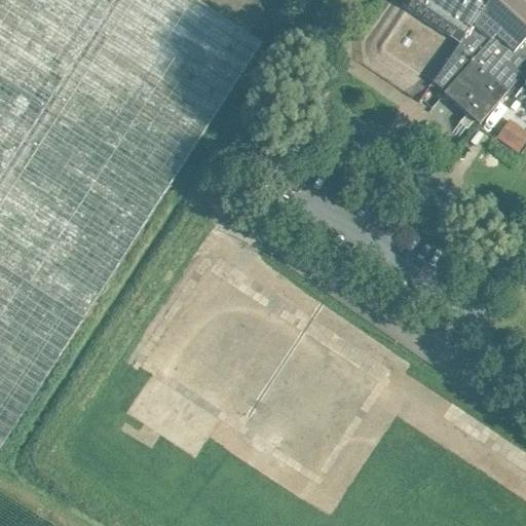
[(193,0),(0,0),(0,267),(83,321),(262,44),(193,0)]
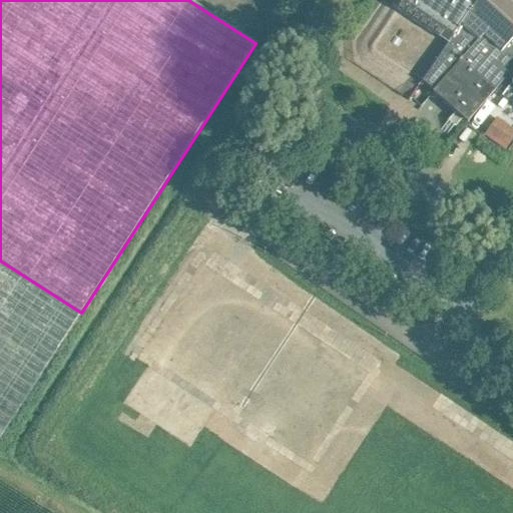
[(396,0),(392,7),(448,44),(474,9),(473,8),(480,0),(396,0)]
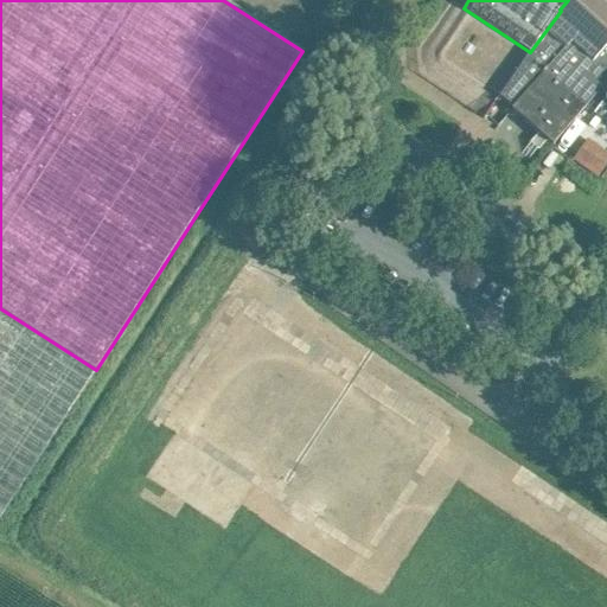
[(606,12),(593,0),(568,0),(560,10),(561,11),(530,52),(500,96),(513,108),(512,109),(553,146),(593,100),(592,100),(600,90),(593,83),(606,66),(606,12)]
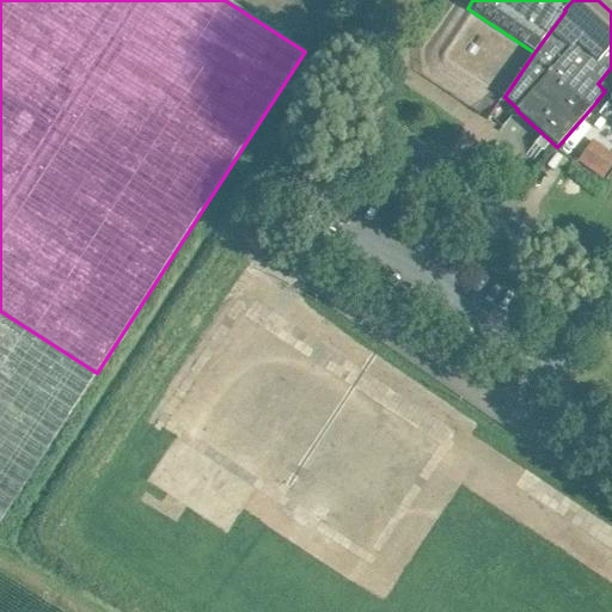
[(611,150),(611,117),(597,139),(611,150)]
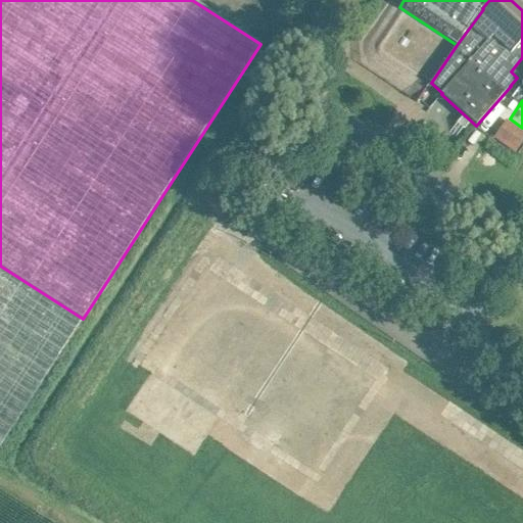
[(492,139),(514,155),(522,142),(522,133),(506,121),(498,131),(492,139)]
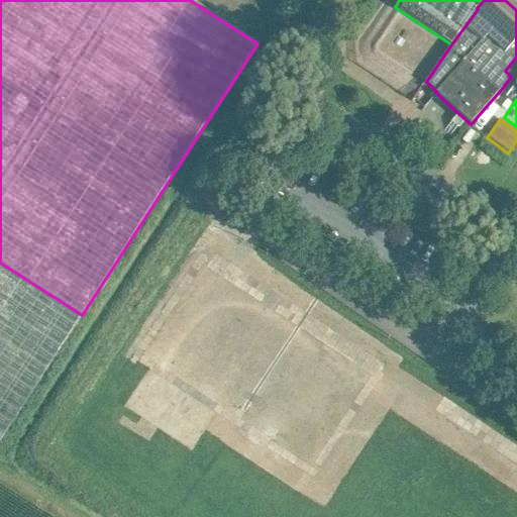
[(0,263),(0,441),(82,315),(0,263)]
